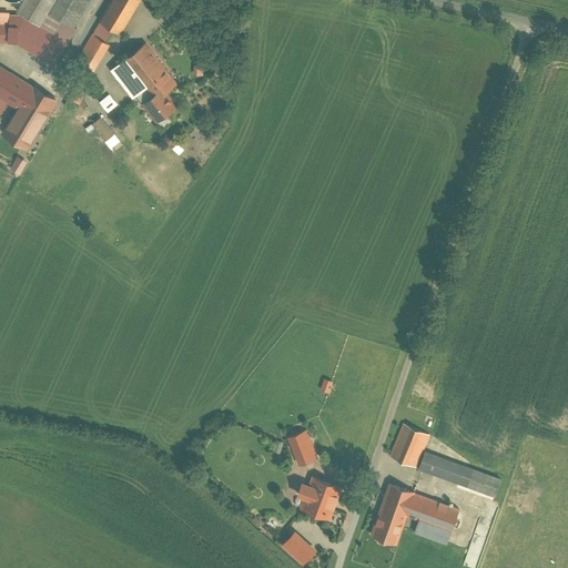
[(24,0),(18,11),(26,16),(54,32),(62,20),(49,11),(56,0),(24,0)]
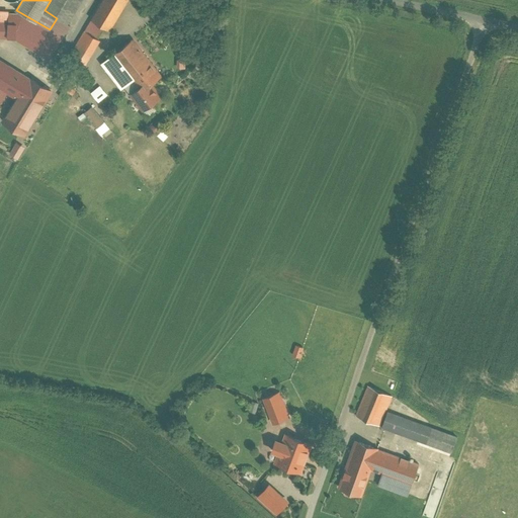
[(51,0),(45,10),(57,18),(67,24),(67,23),(81,0),(51,0)]
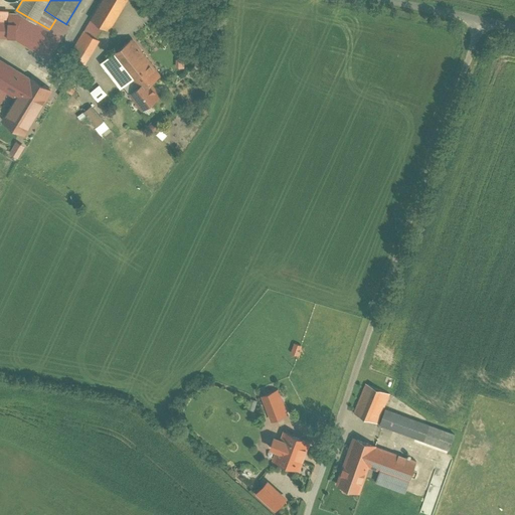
[(103,0),(92,19),(103,25),(109,30),(127,0),(103,0)]
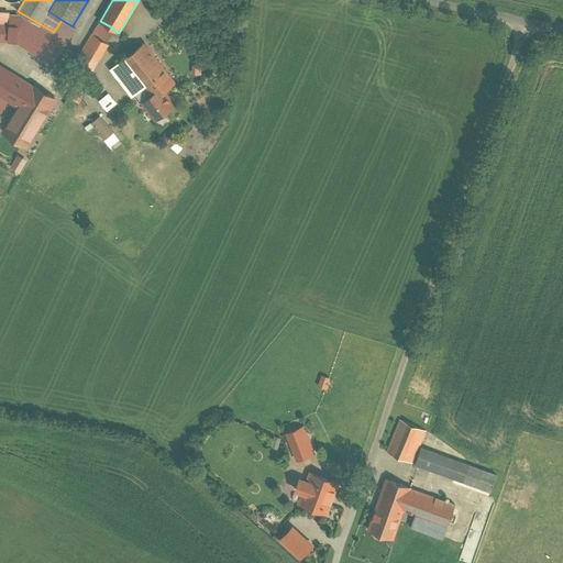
[(54,32),(25,15),(10,15),(10,24),(19,25),(23,25),(52,43),(56,34),(54,32)]
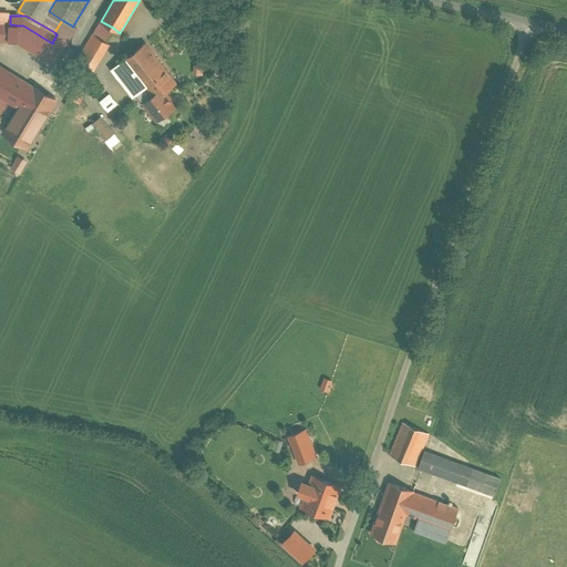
[(73,27),(62,20),(54,32),(57,34),(69,42),(78,28),(73,26),(73,27)]
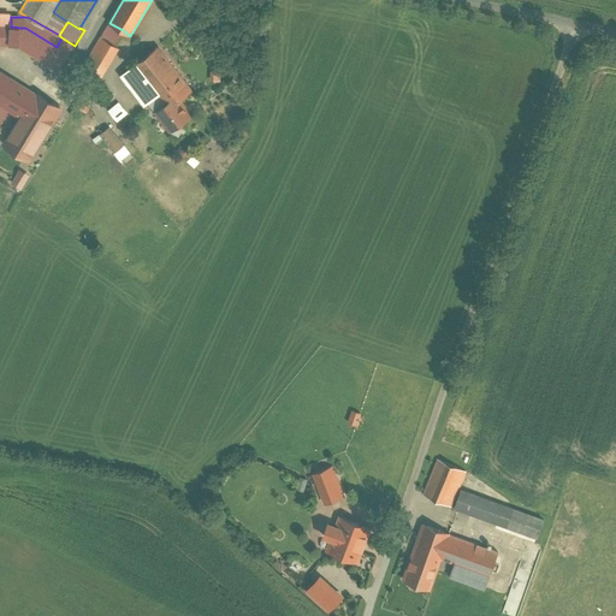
[(123,30),(110,23),(101,37),(114,45),(123,30)]
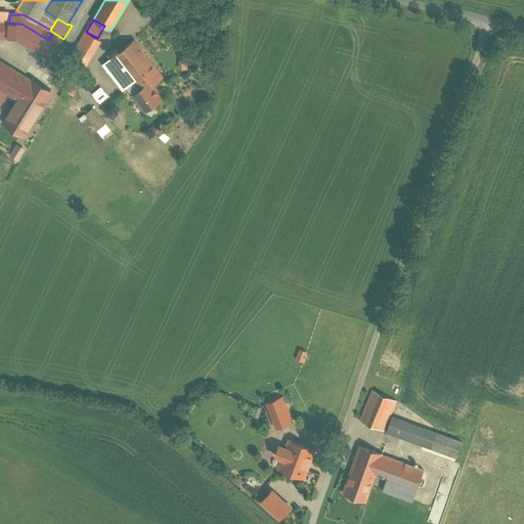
[(9,23),(0,22),(0,38),(8,39),(9,23)]
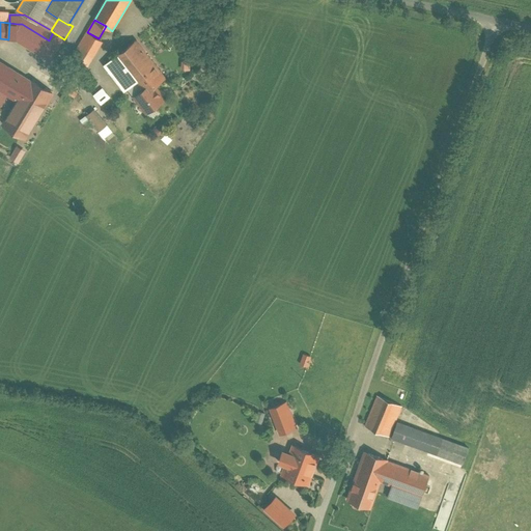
[(18,24),(9,23),(8,39),(17,39),(18,24)]
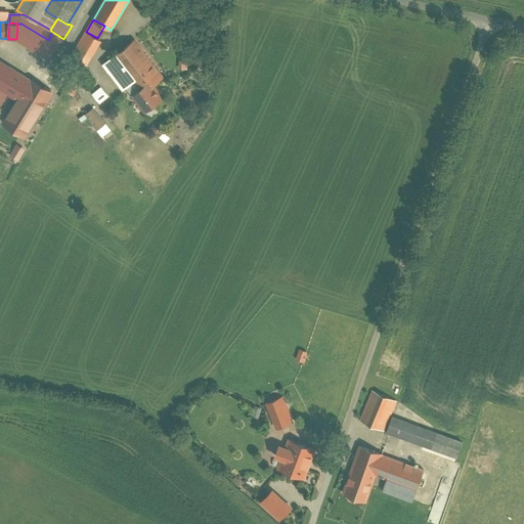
[(48,40),(22,24),(17,24),(16,39),(40,53),(48,40)]
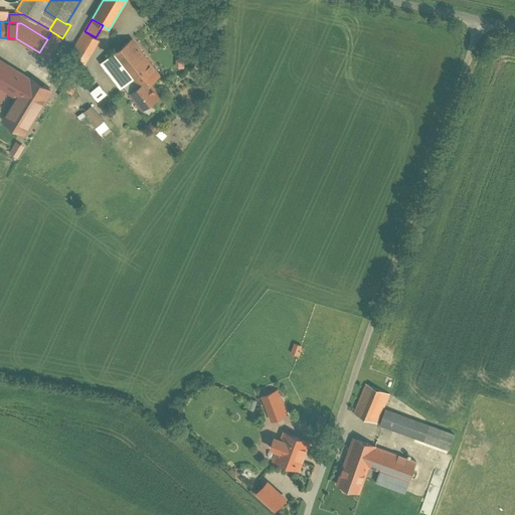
[(47,39),(39,52),(50,58),(62,38),(51,31),(47,39)]
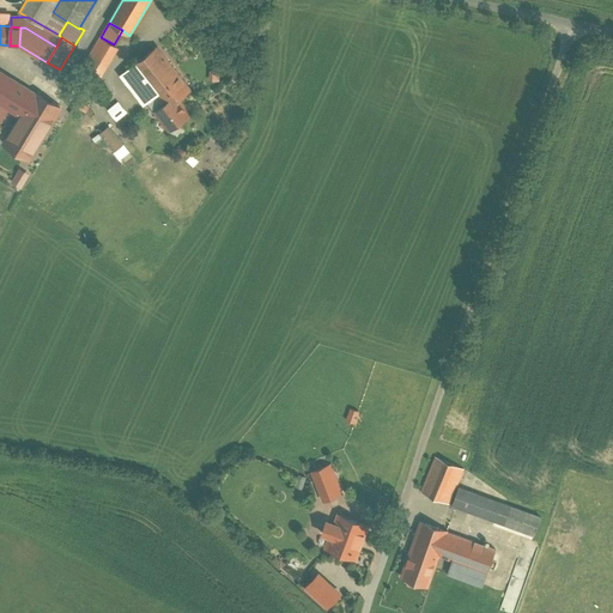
[(101,37),(84,66),(89,68),(85,77),(97,83),(117,47),(114,44),(101,37)]
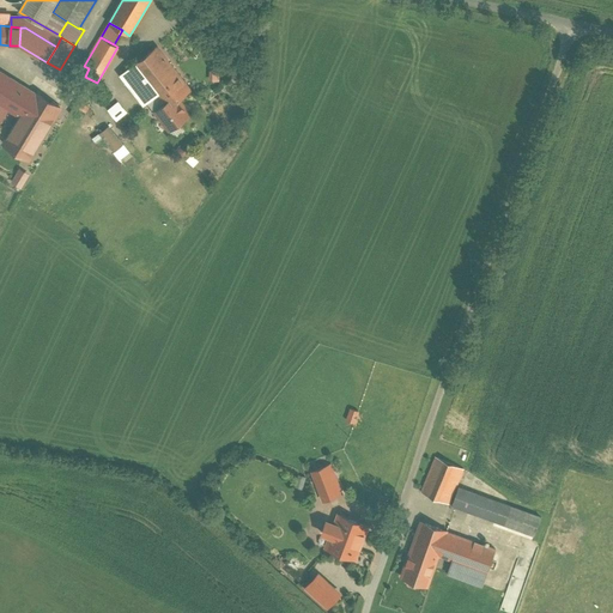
[(157,47),(121,74),(145,105),(157,95),(156,92),(169,84),(162,74),(173,66),(157,47)]
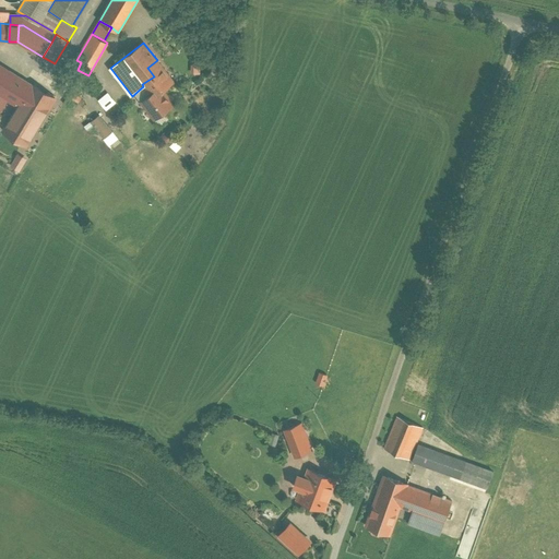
[(175,82),(157,60),(147,68),(154,76),(142,84),(143,86),(150,95),(153,99),(165,90),(175,82)]
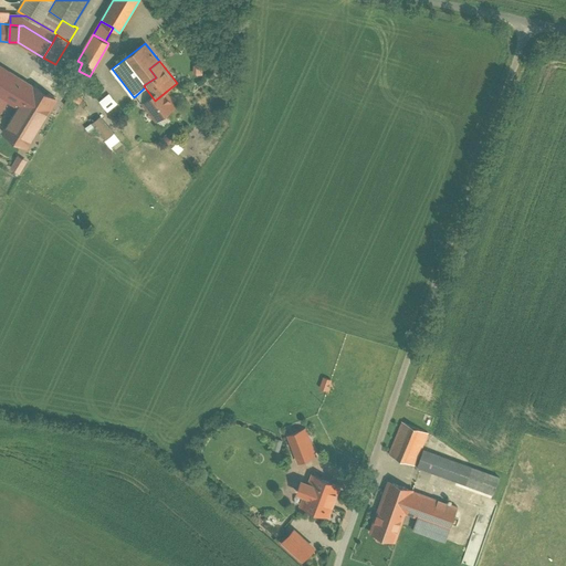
[(33,86),(0,65),(0,95),(9,101),(20,107),(17,112),(30,121),(33,115),(43,121),(55,100),(33,86)]
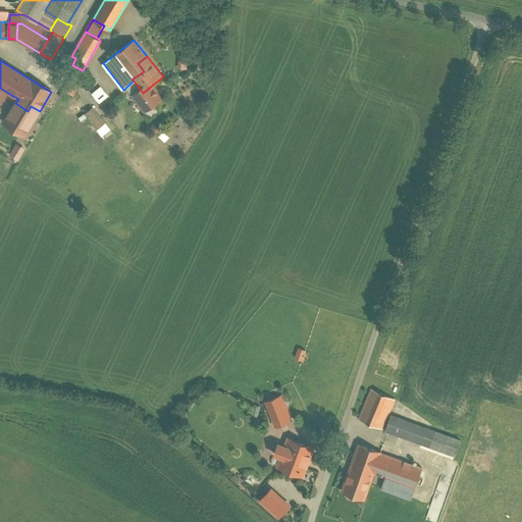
[(154,84),(143,93),(140,89),(134,95),(145,110),(161,98),(152,86),(154,84)]
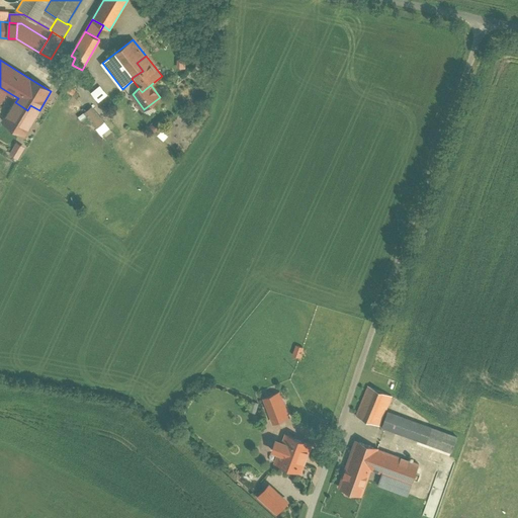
[(8,92),(0,87),(0,104),(1,105),(8,92)]
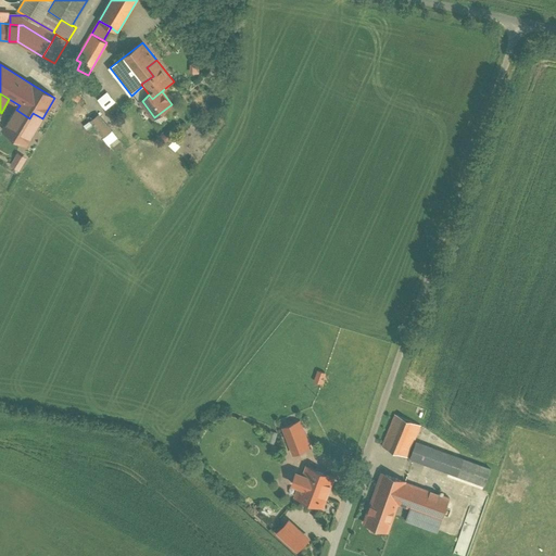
[(29,118),(16,110),(4,130),(26,144),(42,118),(33,113),(29,118)]
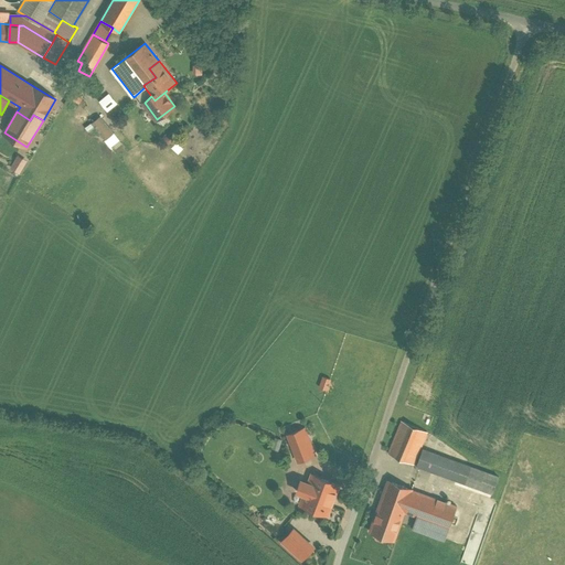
[(403,420),(388,454),(406,460),(419,428),(403,420)]
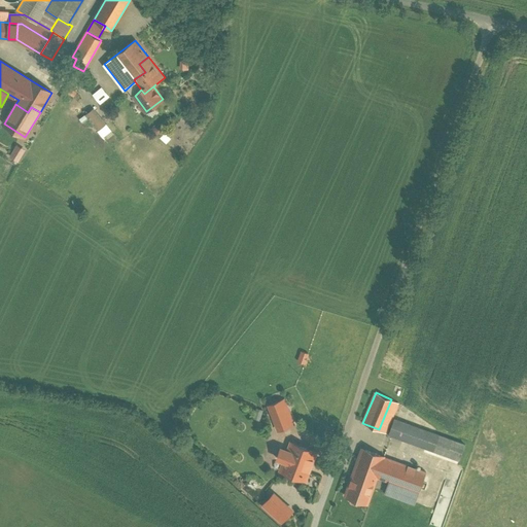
[(284,399),(269,406),(278,429),(293,423),(284,399)]
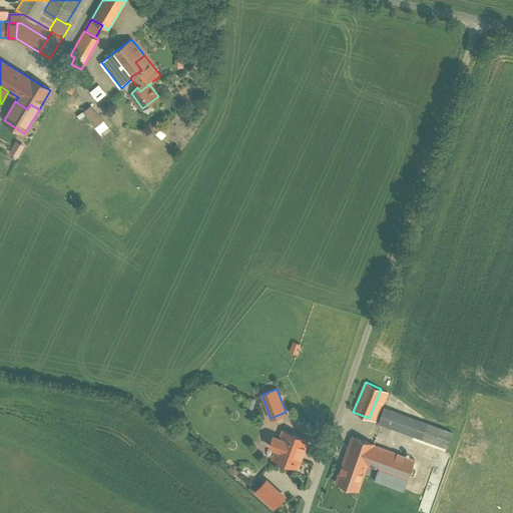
[(389,392),(381,389),(369,418),(376,422),(389,392)]
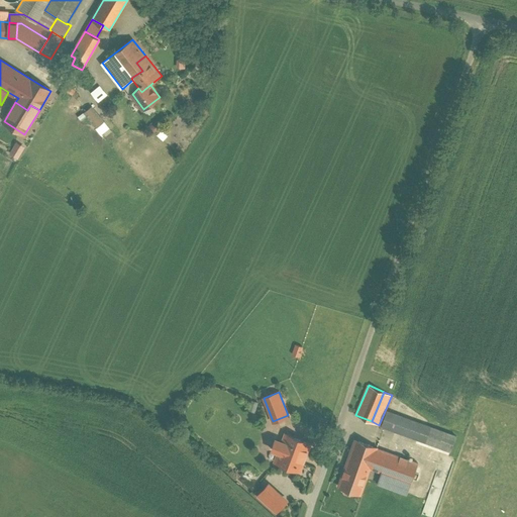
[(431,427),(388,411),(382,426),(426,442),(431,427)]
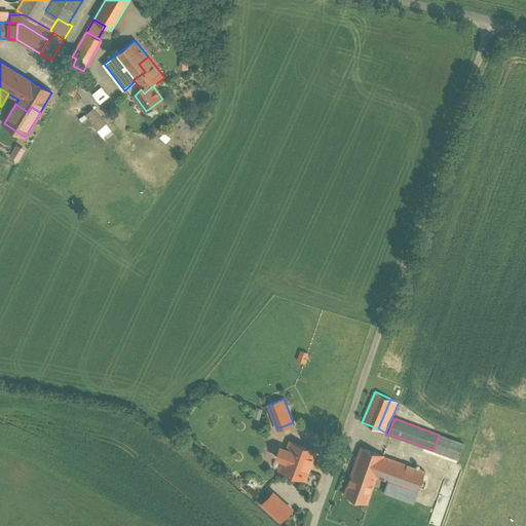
[(464,444),(439,435),(434,450),(459,459),(464,444)]
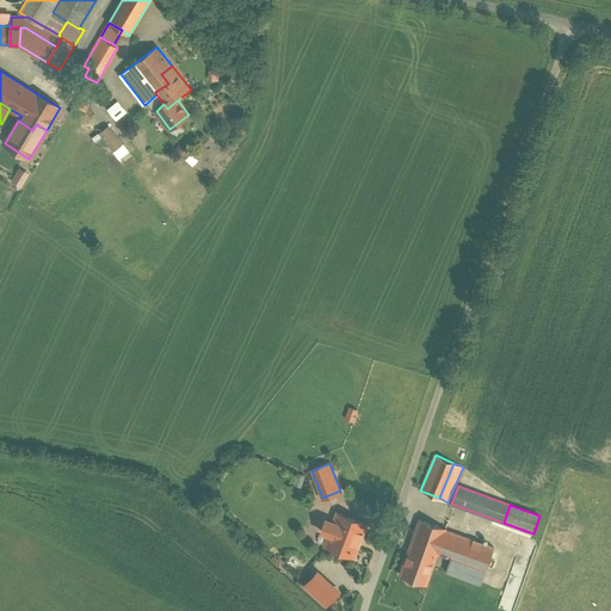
[(366,524),(338,513),(334,523),(329,535),(326,545),(355,556),(366,524)]
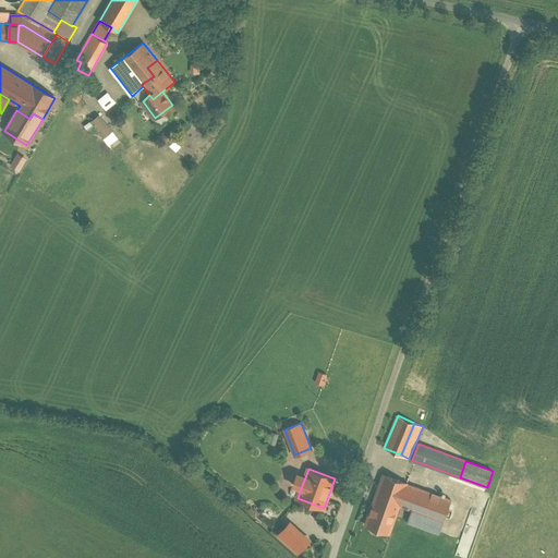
[(293,485),(301,488),(305,477),(296,474),(293,485)]
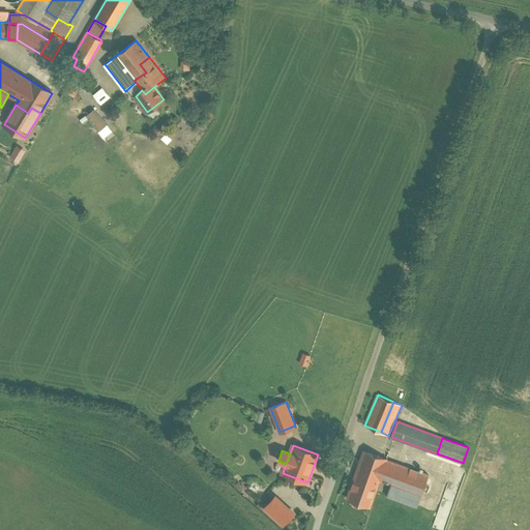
[(429,474),(364,451),(357,472),(379,479),(391,484),(421,495),(429,474)]
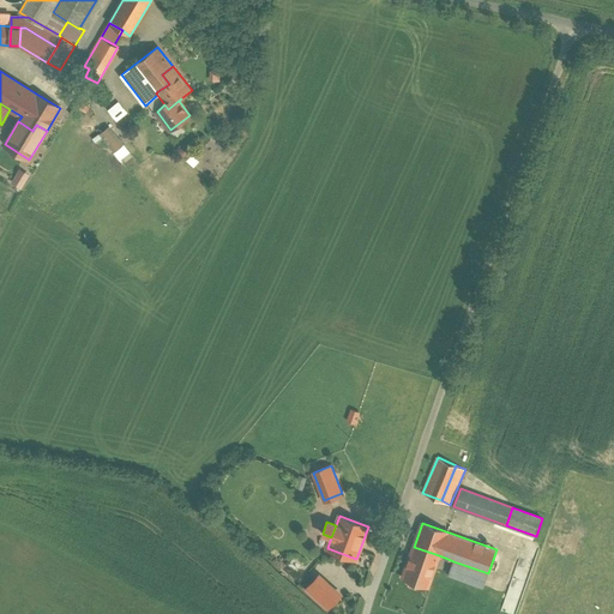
[(439,555),(414,547),(408,564),(402,577),(429,587),(435,567),(435,566),(439,555)]
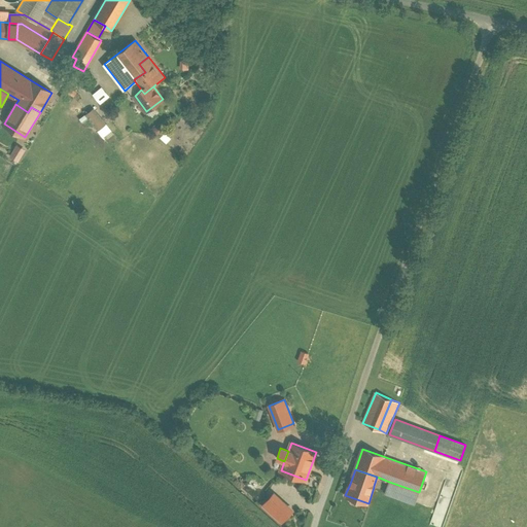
[(419,492),(389,482),(385,493),(415,503),(419,492)]
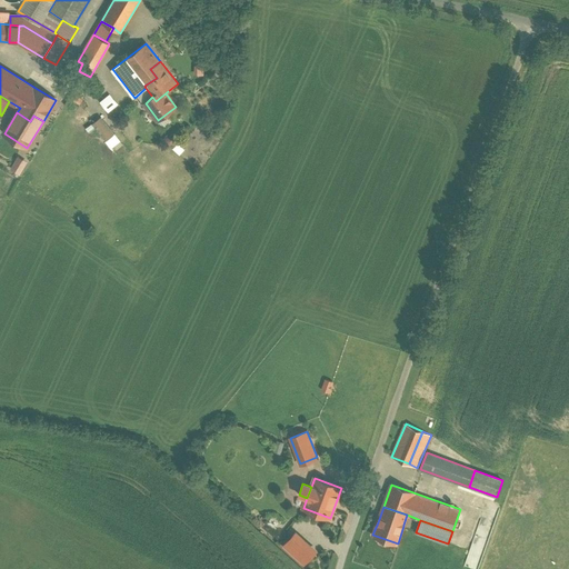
[(297,531),(283,546),(305,563),(317,550),(297,531)]
